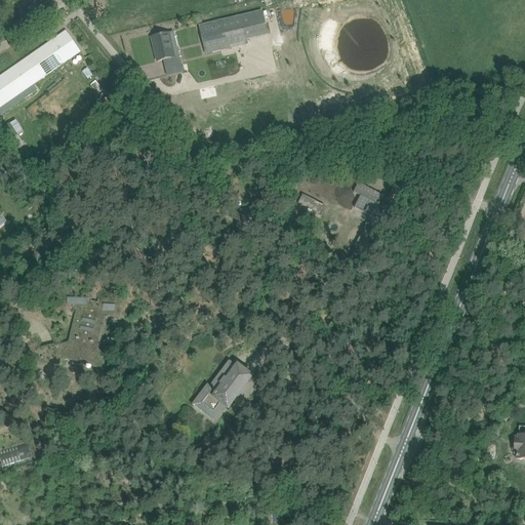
[(22,0),(30,12),(38,8),(32,0),(22,0)]
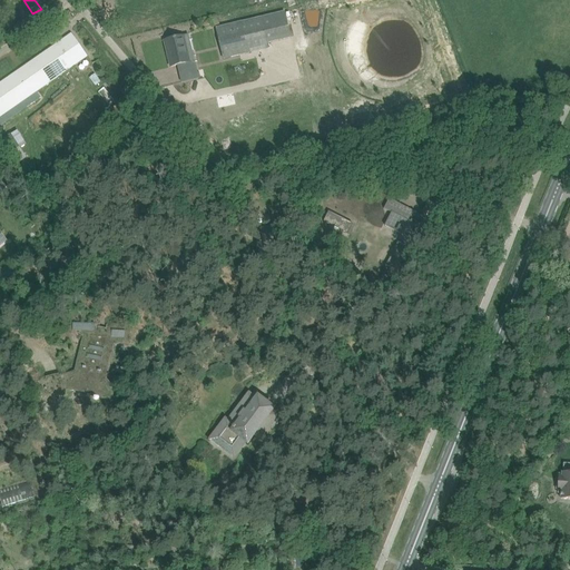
[(213,29),(220,25),(216,17),(208,21),(213,29)]
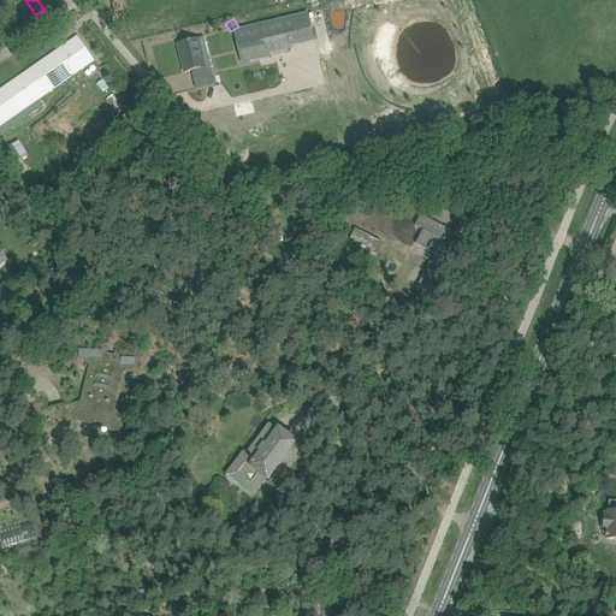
[(241,29),(234,30),(241,63),(291,51),(290,48),(284,18),(241,29)]
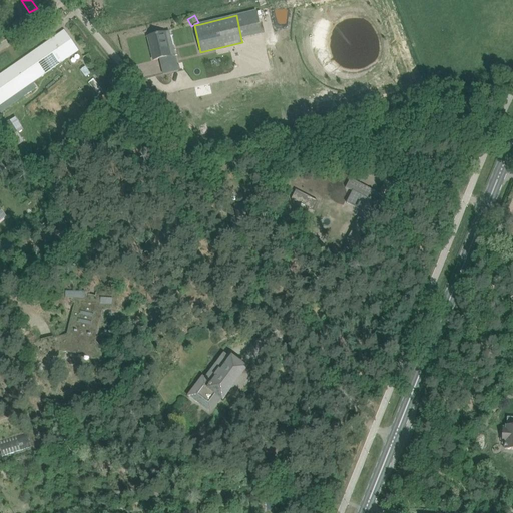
[(0,106),(59,65),(79,51),(64,31),(0,75),(0,106)]
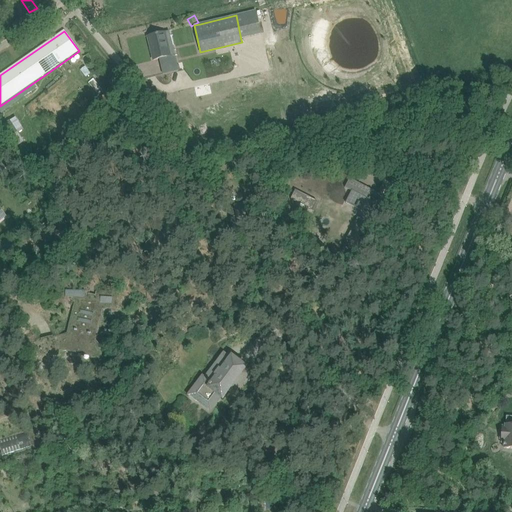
[(165,33),(163,33),(148,37),(154,61),(171,57),(165,33)]
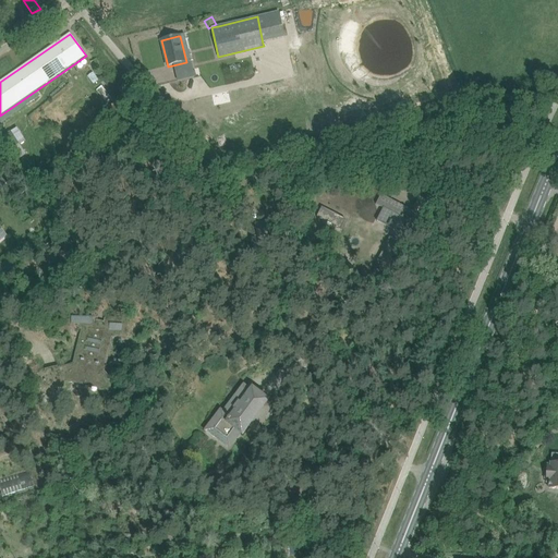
[(282,69),(292,67),(289,53),(279,56),(282,69)]
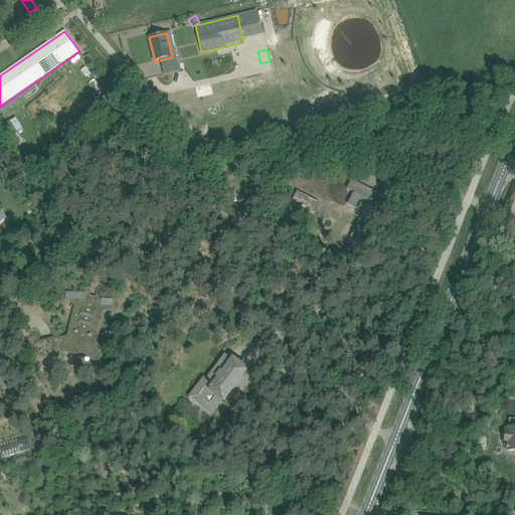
[(84,77),(91,75),(89,67),(81,69),(84,77)]
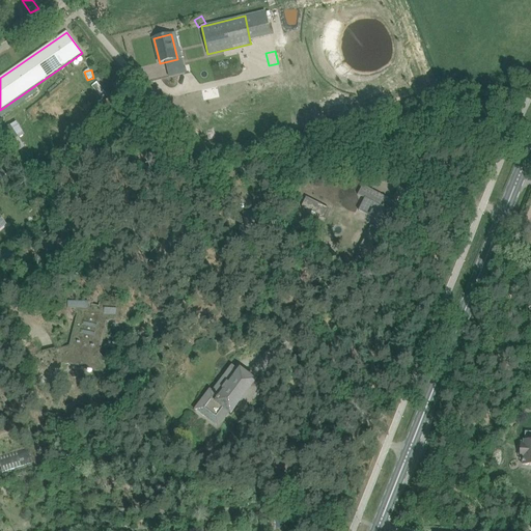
[(11,127),(0,133),(0,135),(14,155),(25,147),(11,127)]
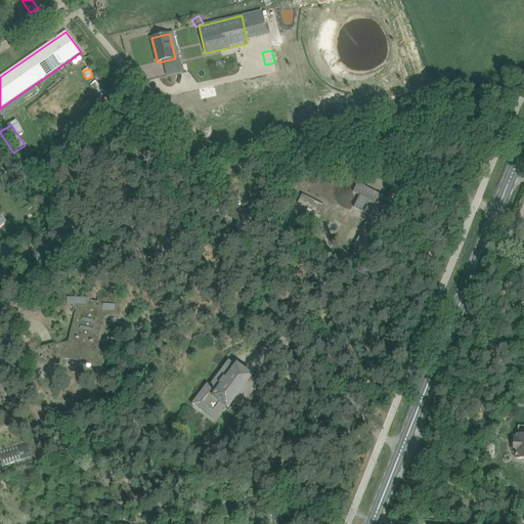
[(0,154),(0,172),(3,176),(12,168),(0,154)]
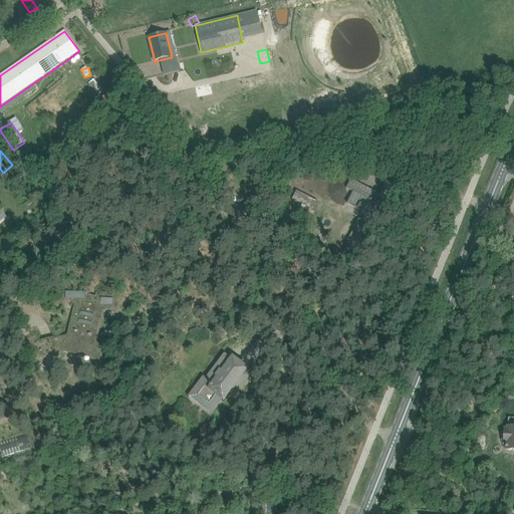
[(25,158),(37,175),(45,169),(33,152),(25,158)]
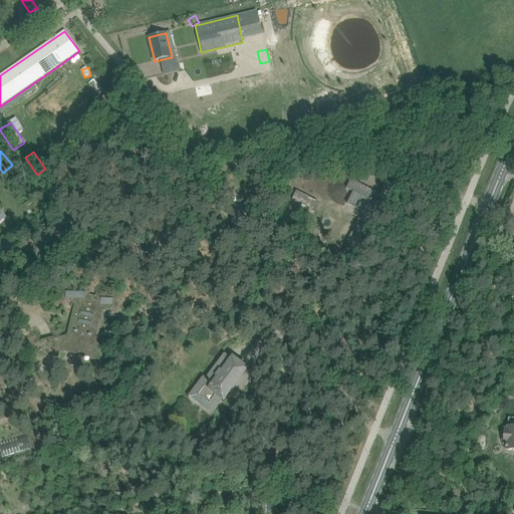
[(320,172),(328,173),(329,163),(321,162),(320,172)]
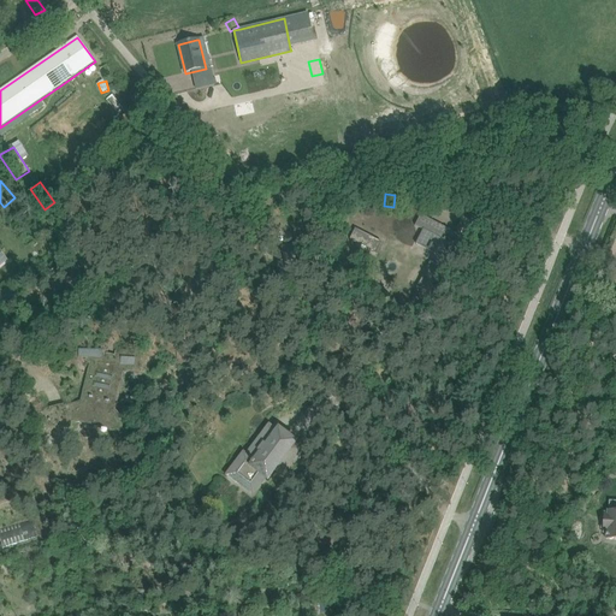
[(418,286),(419,288),(430,292),(450,253),(445,250),(449,243),(455,247),(461,236),(421,215),(415,226),(424,230),(416,244),(436,254),(418,286)]
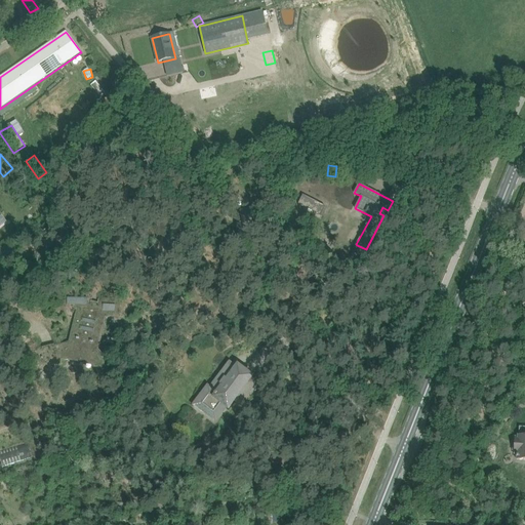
[(303,195),(298,204),(320,215),(325,206),(303,195)]
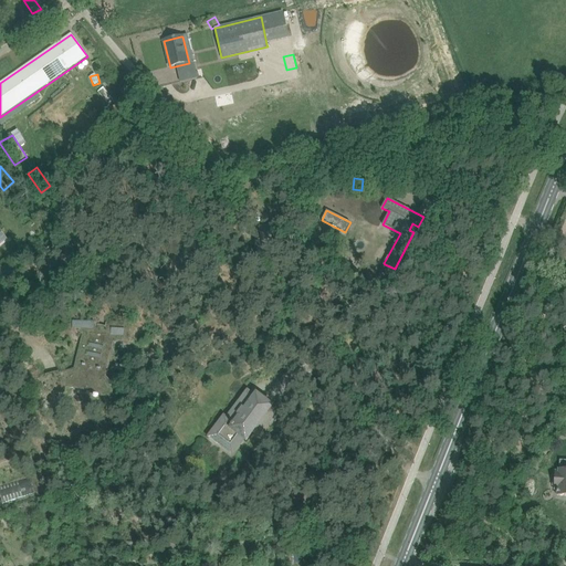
[(352,241),(363,248),(379,219),(367,213),(352,241)]
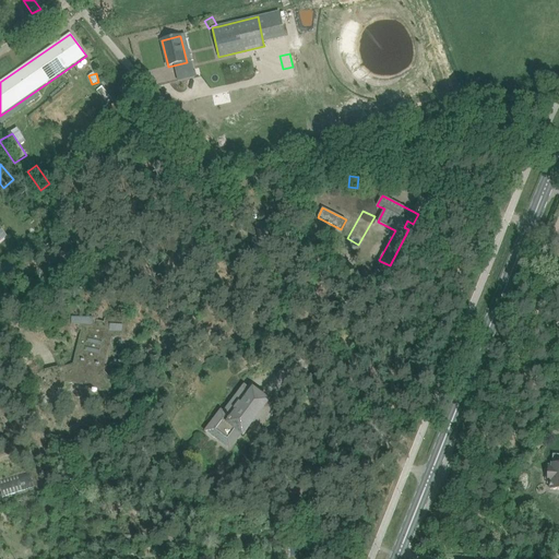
[(73,365),(64,367),(31,373),(34,393),(72,383),(108,391),(111,378),(105,372),(113,339),(120,336),(121,328),(104,324),(104,322),(97,321),(96,322),(79,318),(76,326),(82,331),(73,365)]
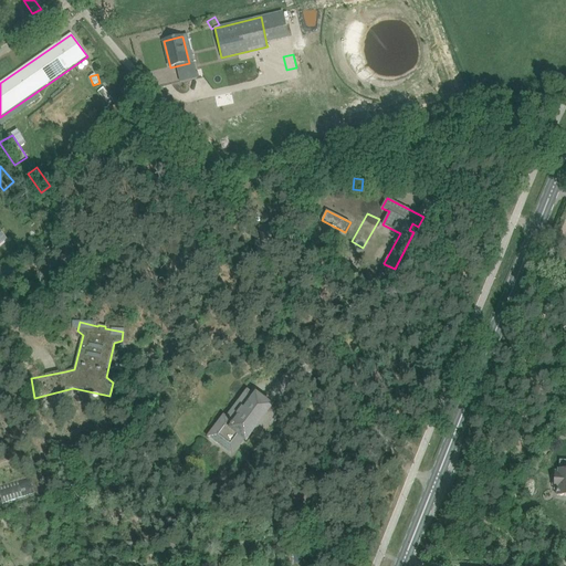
[(276,413),(248,391),(227,419),(224,417),(209,437),(231,453),(243,438),(247,441),(253,431),(260,436),(276,413)]
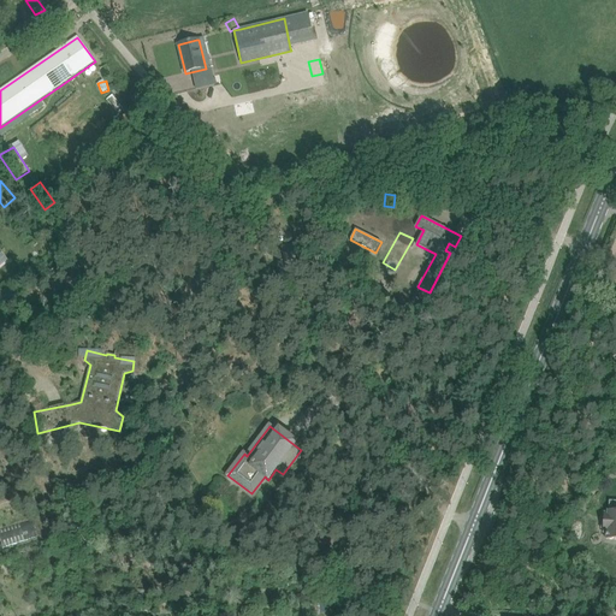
[(45,438),(36,440),(39,448),(47,445),(45,438)]
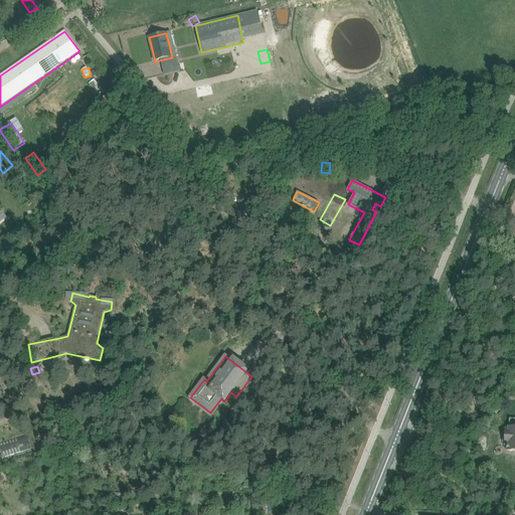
[(514,430),(505,430),(504,446),(507,446),(507,451),(514,451),(514,430)]
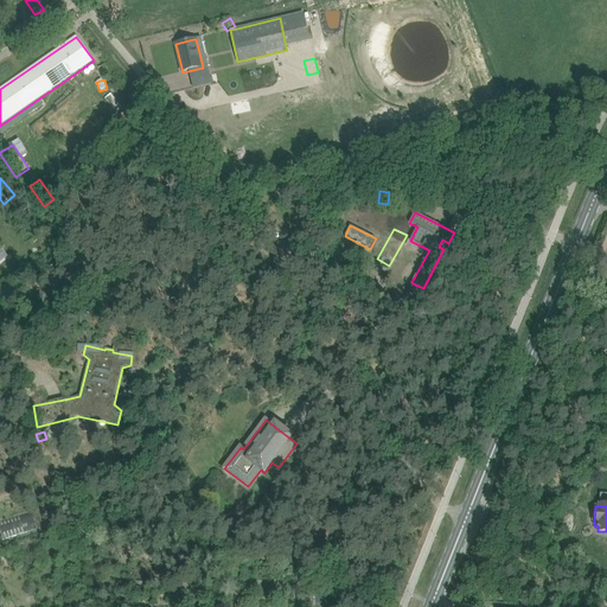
[(38,529),(33,512),(0,521),(0,529),(2,540),(38,529)]
